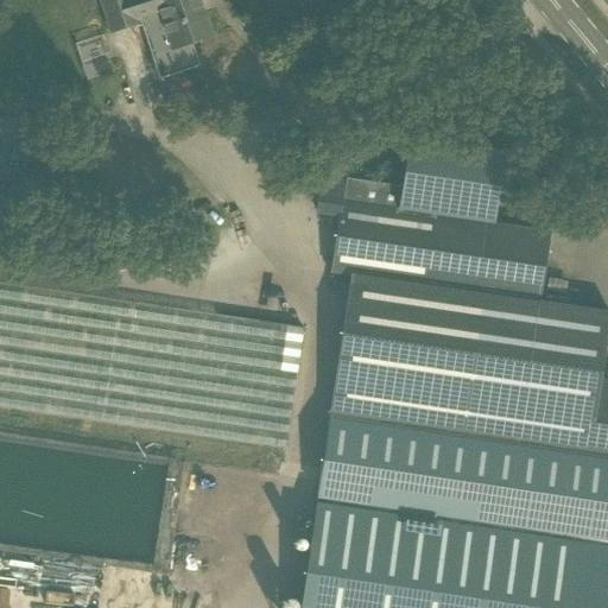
[(197,0),(99,0),(111,33),(138,25),(141,24),(152,56),(170,50),(170,51),(210,38),(197,0)]
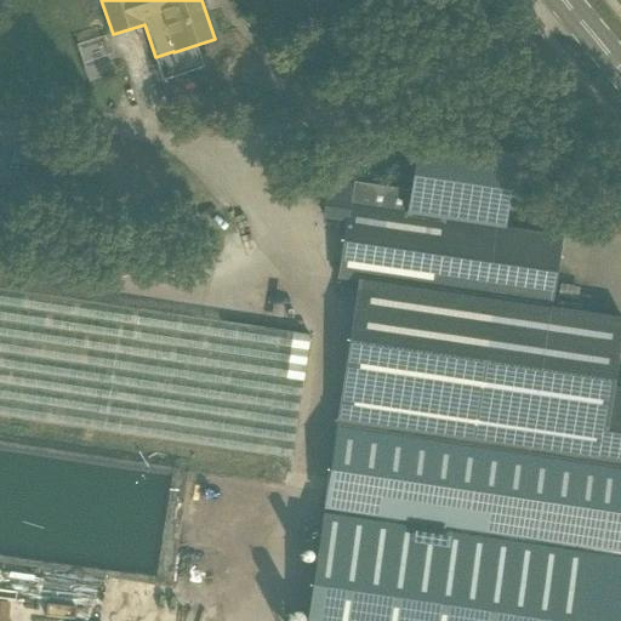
[(501,227),(503,206),(512,155),(416,141),(409,192),(329,180),(323,216),(347,220),(339,279),(358,281),(323,512),(620,556),(620,389),(615,388),(620,347),(620,318),(553,308),(564,237),(501,227)]
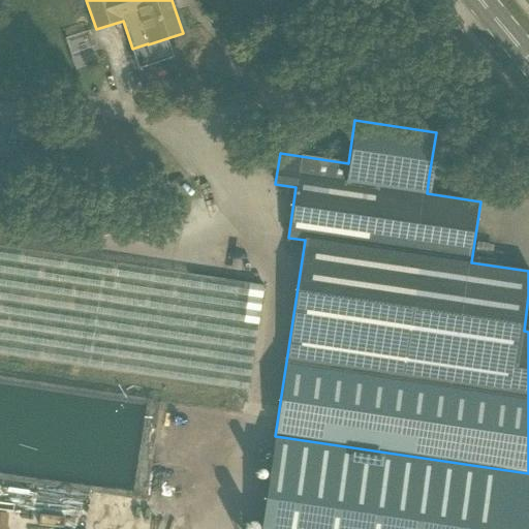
[(263,287),(0,248),(0,354),(248,393),(263,287)]
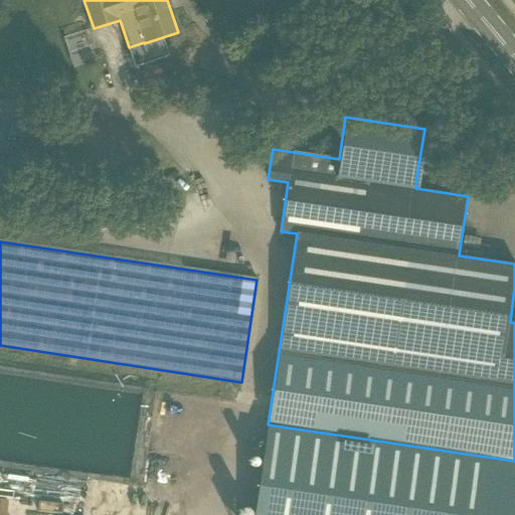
[(514,514),(514,464),(268,427),(253,514),(514,514)]
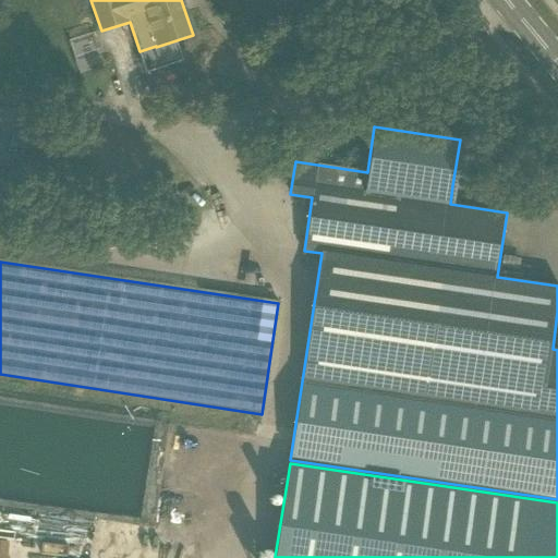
[(0,526),(38,533),(43,507),(0,499),(0,526)]
